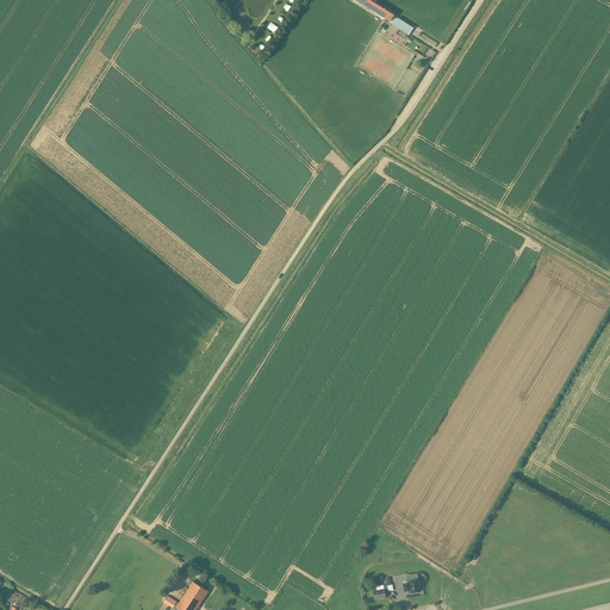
[(367,0),(366,0),(355,0),(365,6),(386,19),(384,22),(388,24),(388,23),(409,35),(414,27),(397,18),(397,19),(392,17),(393,14),(369,0),(367,0)]
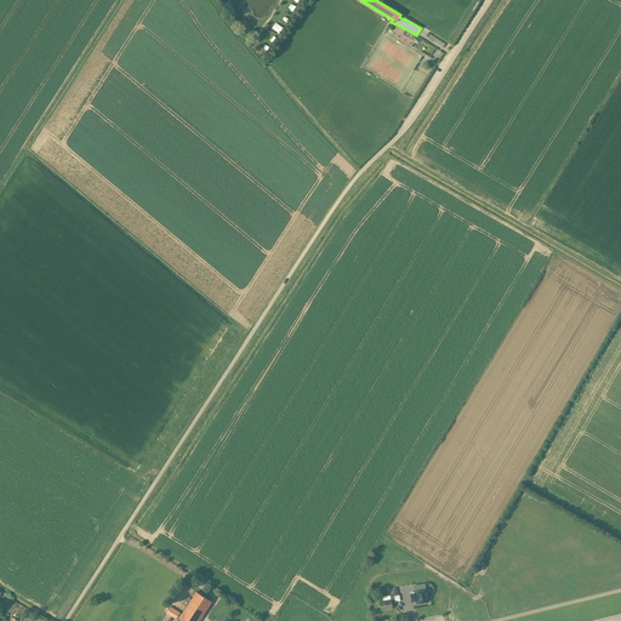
[(428,602),(426,590),(415,592),(415,594),(410,594),(411,603),(416,602),(417,604),(419,604),(428,602)]
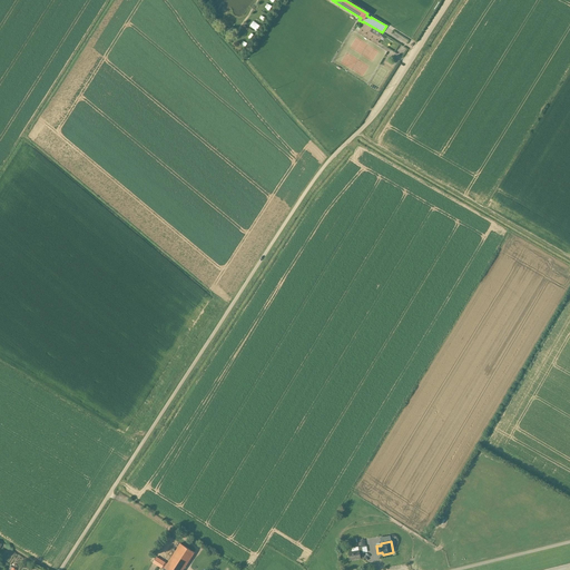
[(183,569),(195,552),(180,543),(163,569),(183,569)]
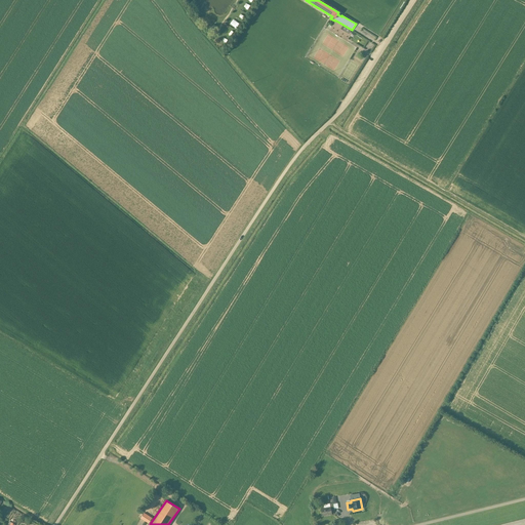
[(322,516),(332,514),(331,510),(334,510),(333,503),(330,503),(330,508),(321,509),(322,516)]
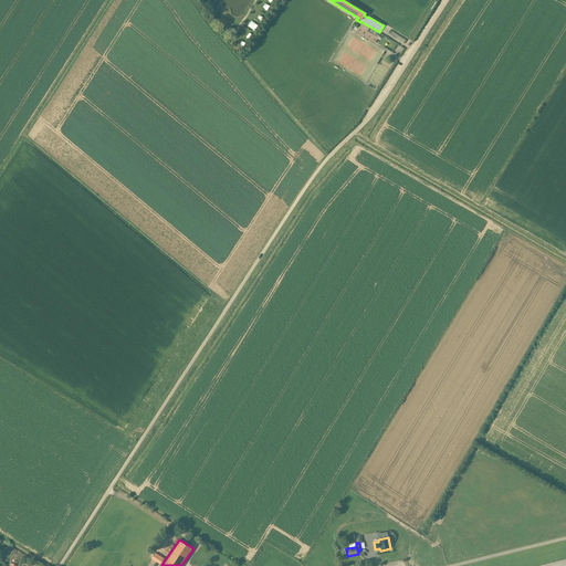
[(160,565),(165,558),(156,553),(152,559),(160,565)]
